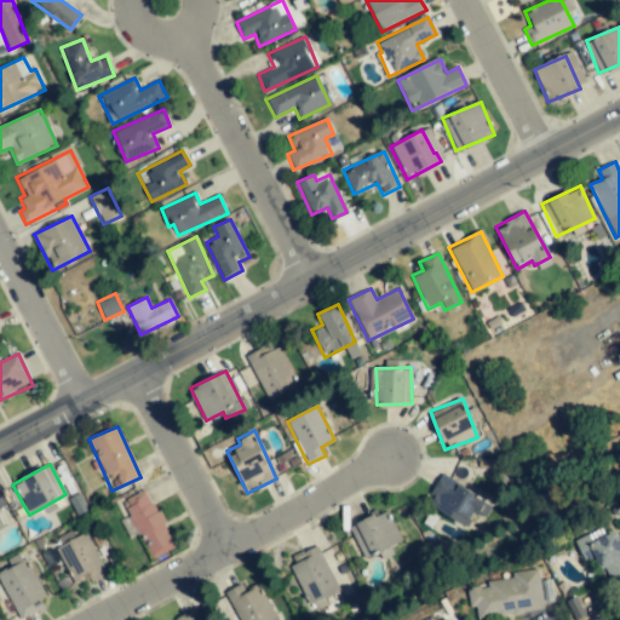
[(465,526),(474,512),(484,518),(492,504),(441,475),(425,504),(465,526)]
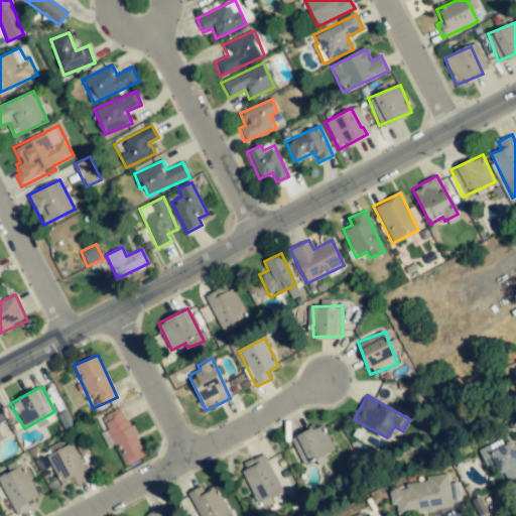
[(145,456),(122,407),(102,416),(125,466),(145,456)]
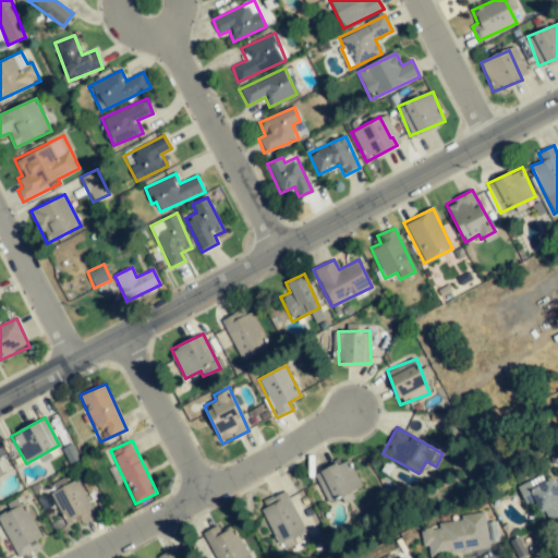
[(361,489),(351,460),(315,472),(325,501),(361,489)]
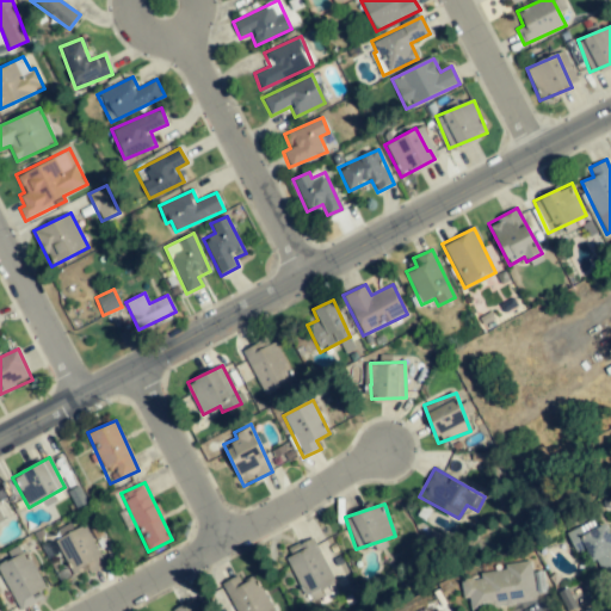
[(610,579),(610,534),(606,523),(596,528),(593,520),(567,532),(575,553),(588,548),(604,582),(610,579)]
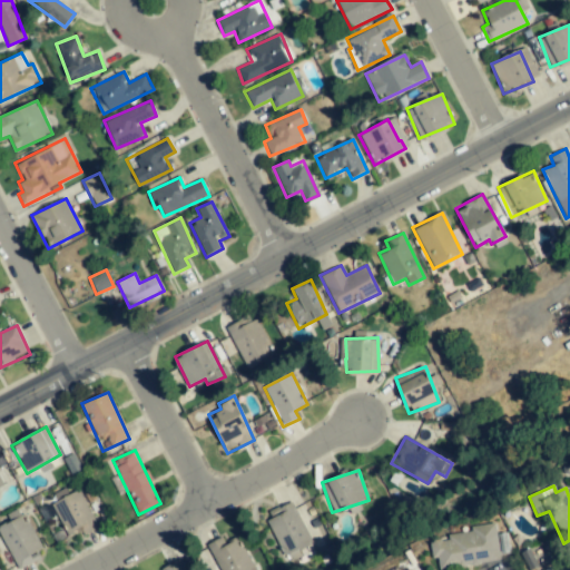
[(85,536),(98,529),(78,488),(51,500),(69,534),(81,529),(85,536)]
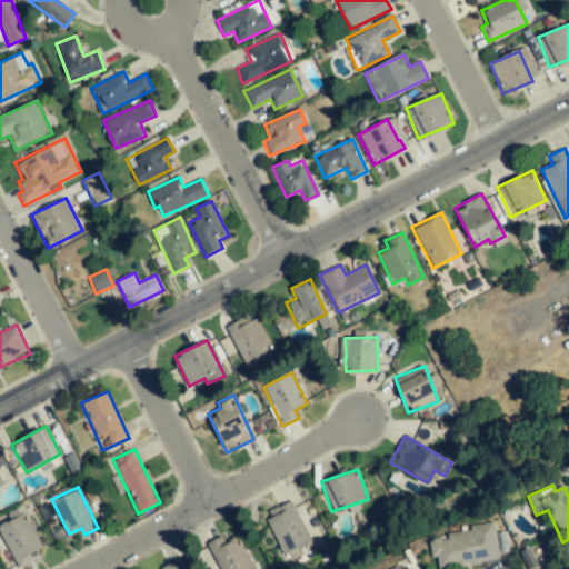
[(281,555),(310,542),(293,502),(265,516),(281,555)]
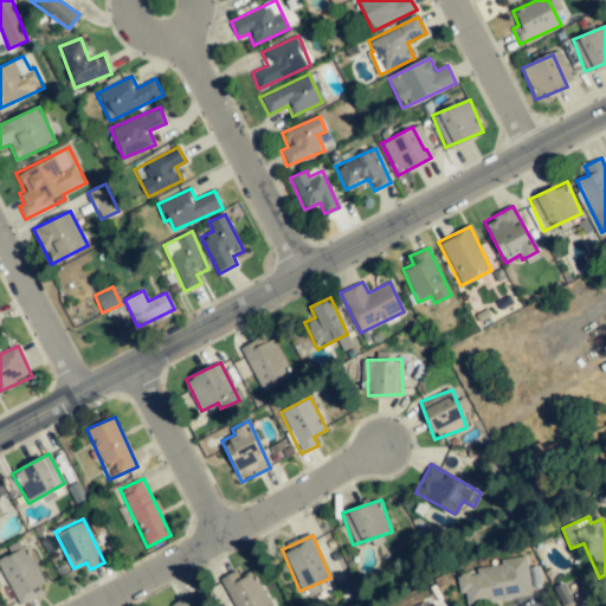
[(0,559),(0,568),(19,605),(47,592),(25,547),(0,559)]
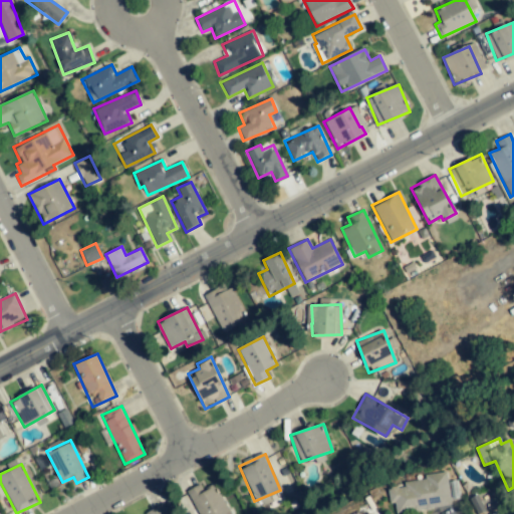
[(393,513),(451,507),(447,472),(425,474),(426,479),(405,482),(405,486),(390,488),(393,513)]
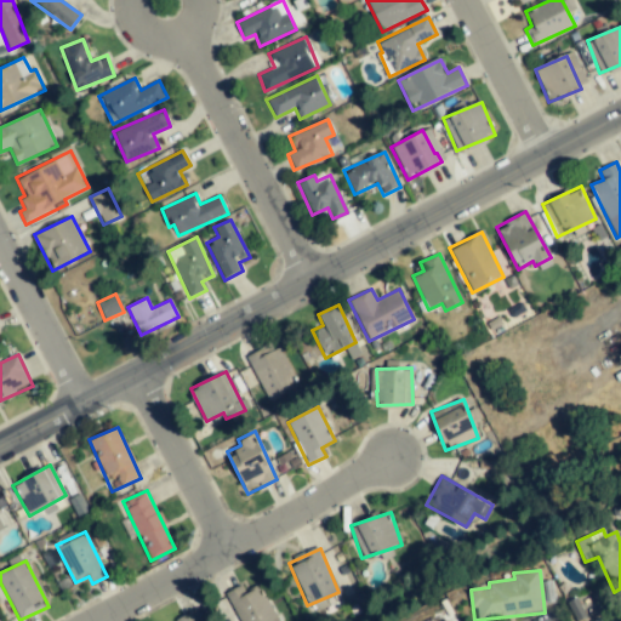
[(277,620),(261,585),(245,592),(241,585),(226,592),(238,620),(277,620)]
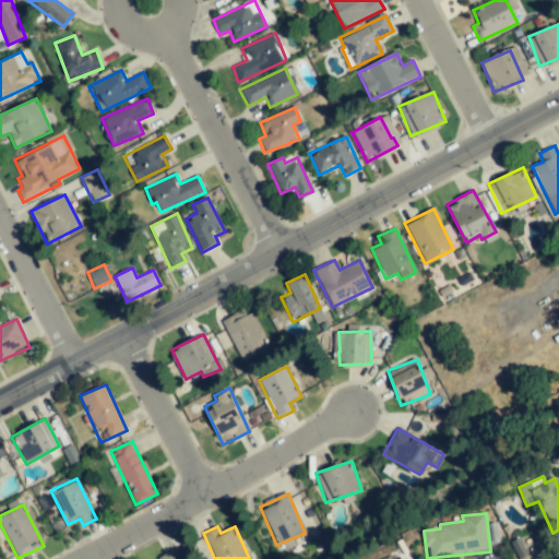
[(153,558),(182,558),(178,548),(153,558)]
